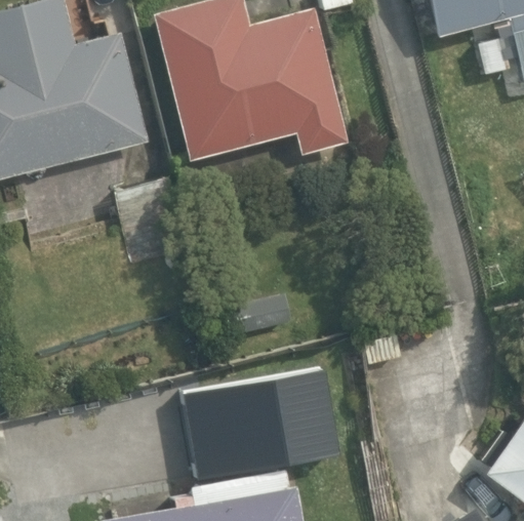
[(0,181),(149,144),(121,34),(77,45),(65,0),(37,0),(0,9),(0,181)]
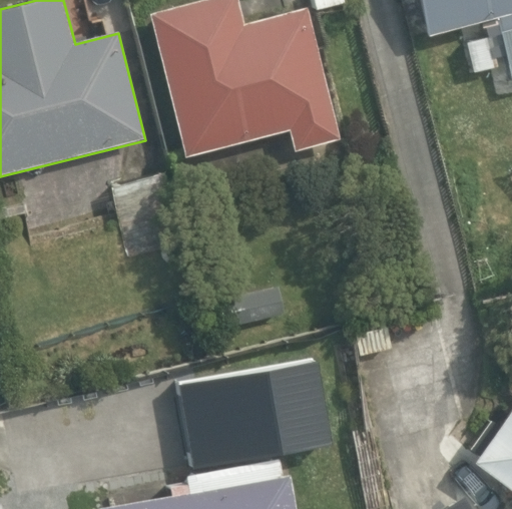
[(244,23),(238,0),(193,0),(147,12),(184,158),(289,132),(294,153),(343,141),(309,7),(244,23)]
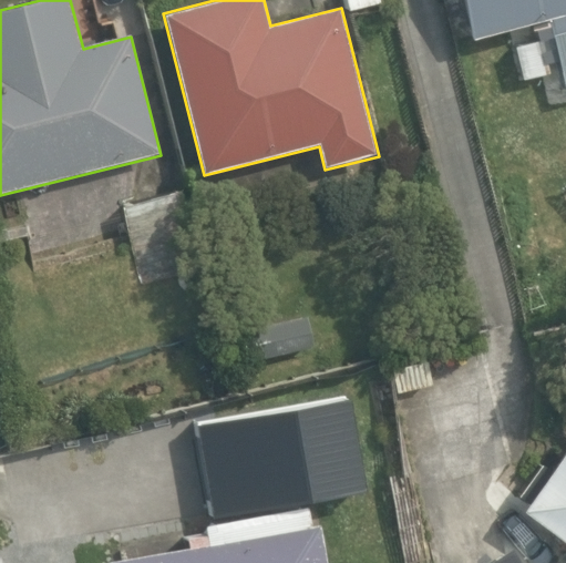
[(565,0),(463,0),(474,39),(551,20),(558,50),(565,48),(565,0)]
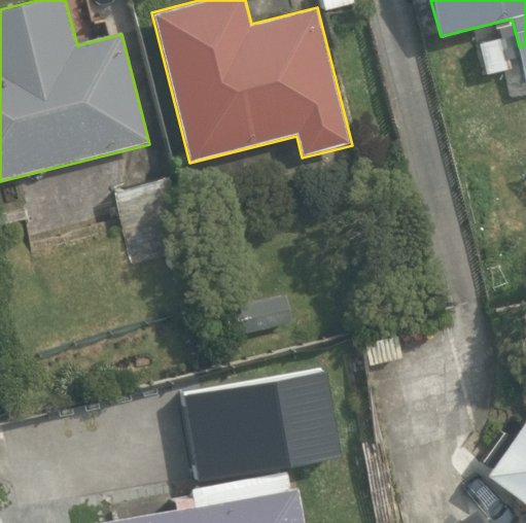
[(115,193),(133,269),(188,255),(171,179),(115,193)]
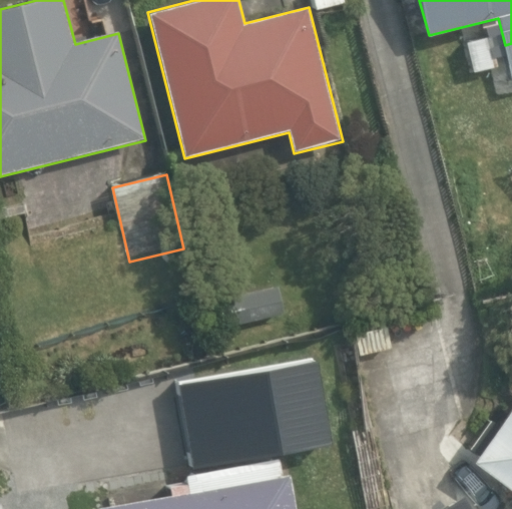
[(195,474),(280,459),(265,372),(181,387),(195,474)]
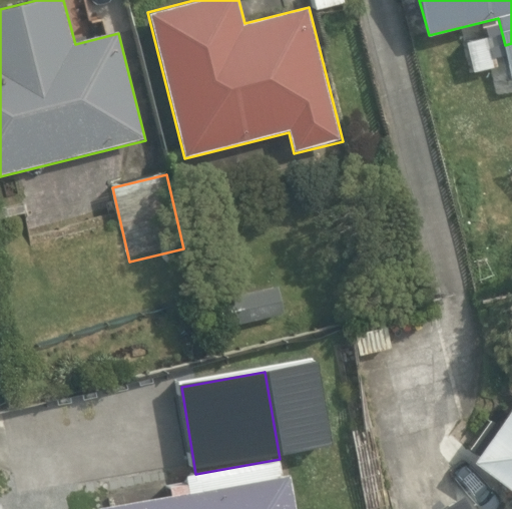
[(511,406),(499,424),(493,419),(460,463),(511,501),(511,406)]
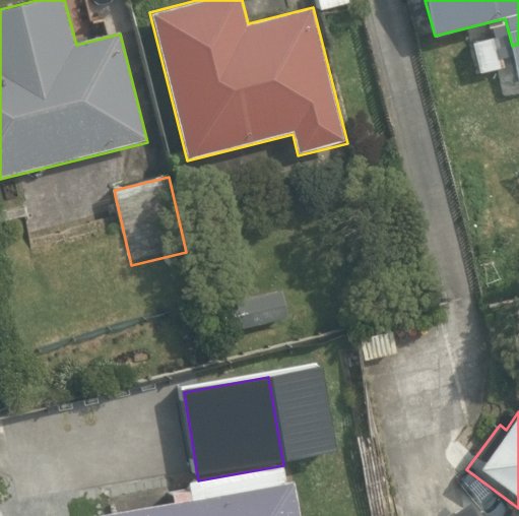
[(175,502),(98,515),(301,515),(296,480),(286,482),(283,465),(198,480),(189,481),(191,492),(174,495),(175,502)]
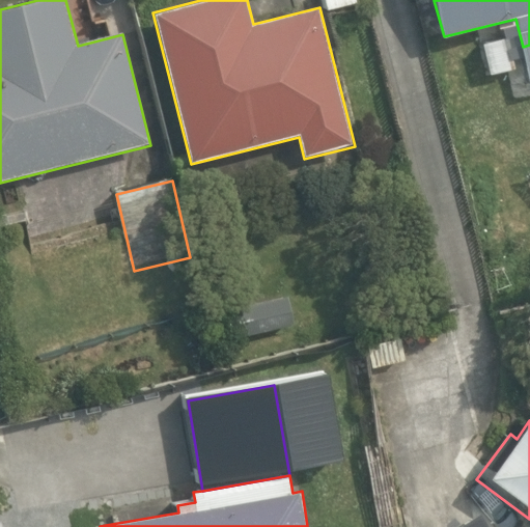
All buildings are outlined.
